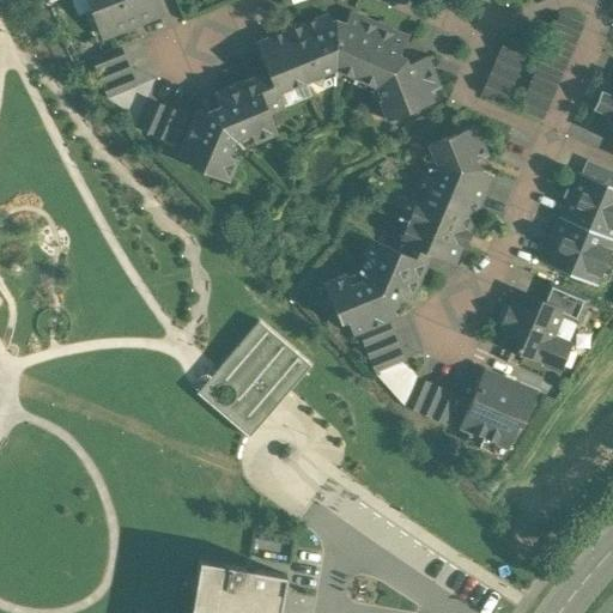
[(87,0),(103,37),(156,16),(149,0),(87,0)]
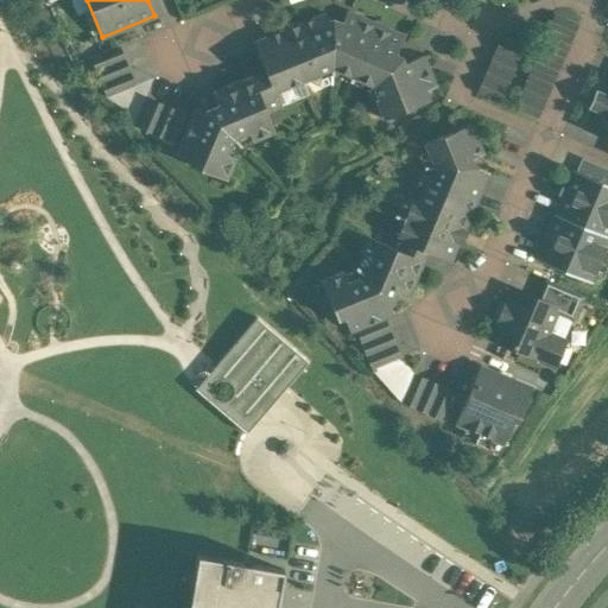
[(339,30),(333,64),(353,73),(348,82),(350,83),(355,74),(374,81),(366,89),(368,92),(377,83),(381,96),(375,100),(382,119),(429,100),(425,92),(436,87),(423,55),(397,67),(396,63),(392,62),(403,35),(347,11),(339,30)]
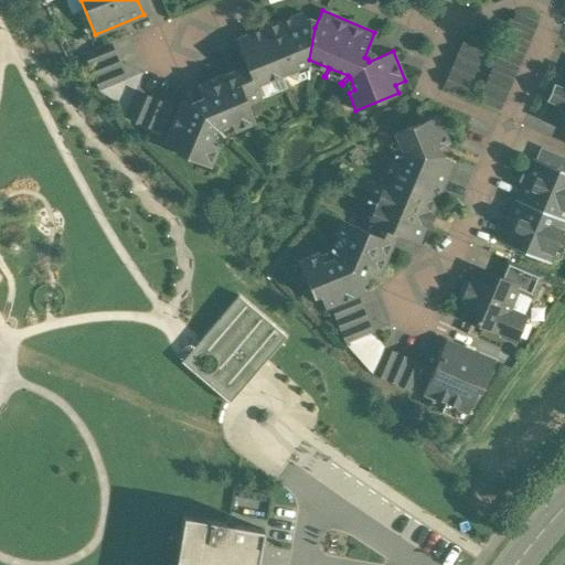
[(309,60),(315,28),(309,25),(307,27),(301,12),(262,29),(280,75),(296,68),(295,64),(307,60),(307,70),(309,70),(309,60)]
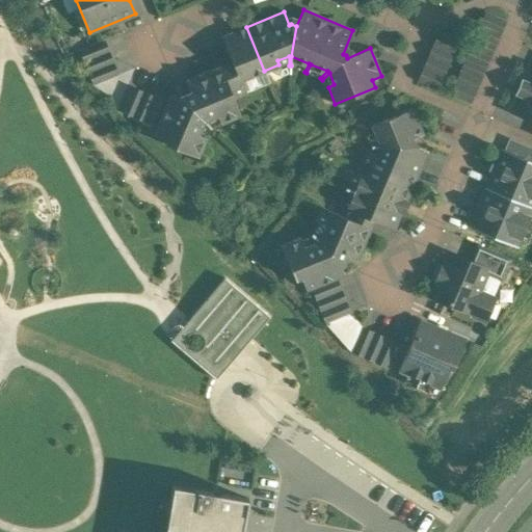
[(485,11),(450,95),(470,103),(506,20),(485,11)]
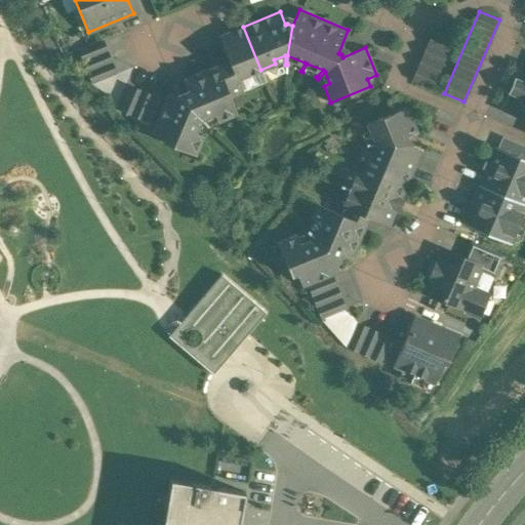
[(243,27),(225,34),(227,40),(220,42),(229,62),(236,80),(237,79),(260,70),(243,27)]
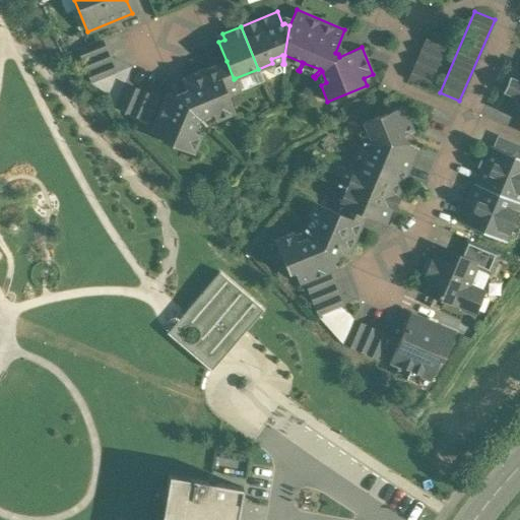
[(428,31),(409,80),(429,87),(447,39),(428,31)]
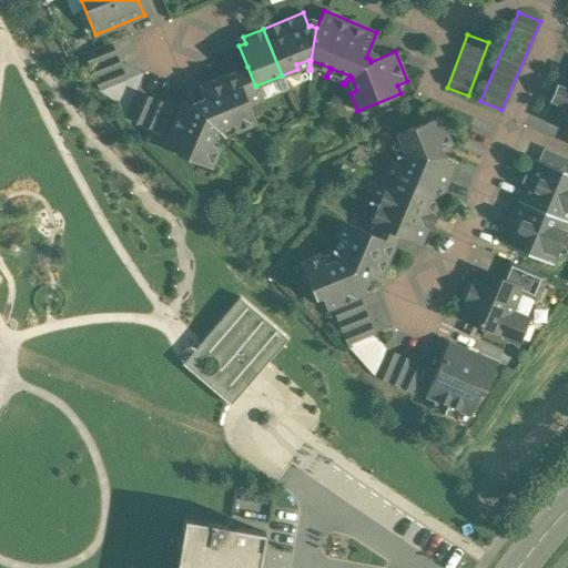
[(109,43),(83,53),(99,91),(123,81),(109,43)]
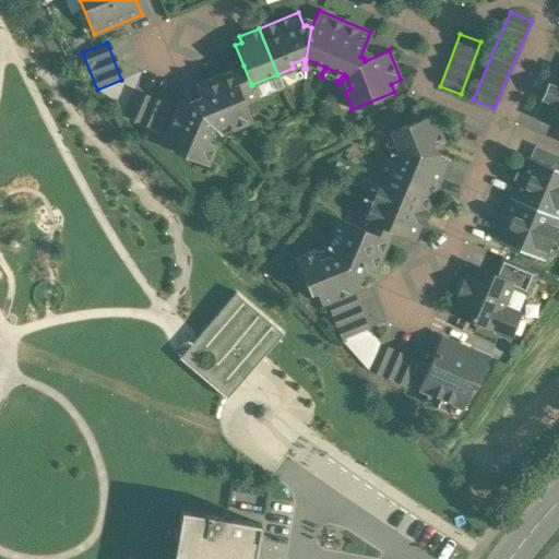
[(251,85),(244,66),(232,70),(245,104),(259,98),(252,84),(251,85)]
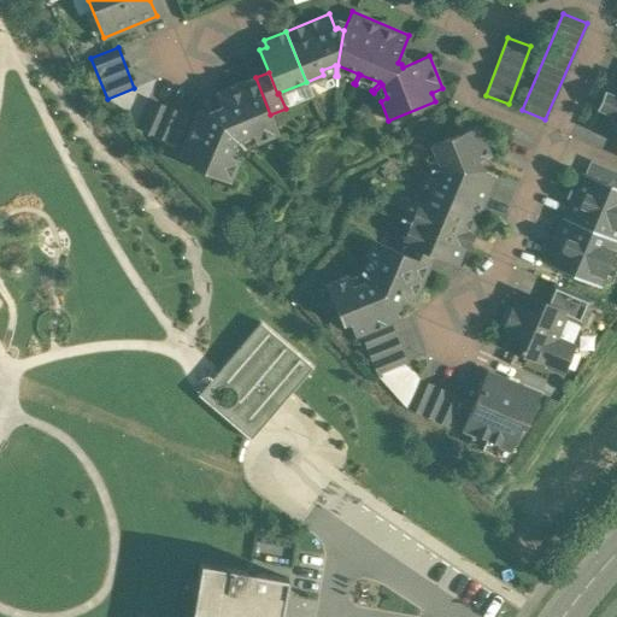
[(616,76),(610,93),(604,90),(597,110),(601,112),(594,129),(616,137),(616,76)]
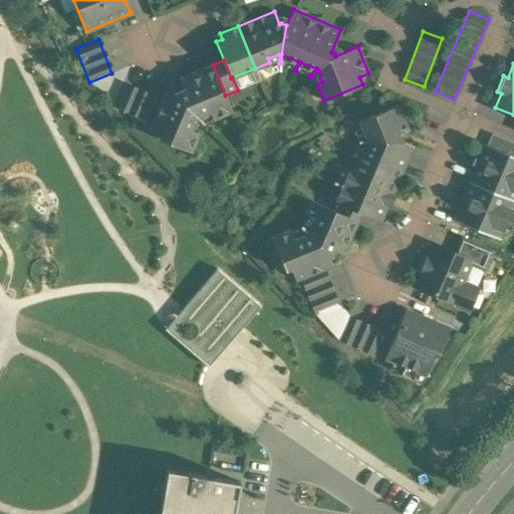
[(211,65),(181,77),(180,77),(179,77),(185,92),(177,96),(176,97),(163,92),(163,93),(160,100),(151,122),(148,129),(148,131),(160,136),(160,138),(159,138),(159,139),(191,153),(192,152),(191,151),(203,123),(230,111),(231,112),(232,111),(225,95),(213,64),(212,64),(211,64),(211,65)]
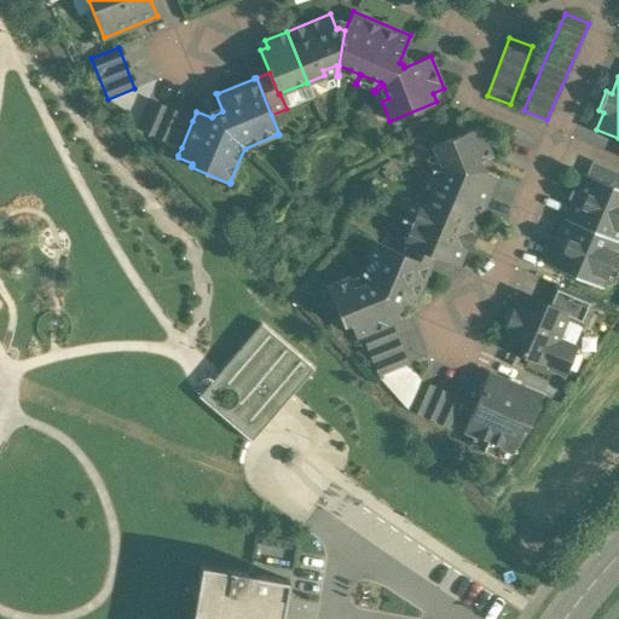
[(192,121),(151,104),(140,131),(181,148),(192,121)]
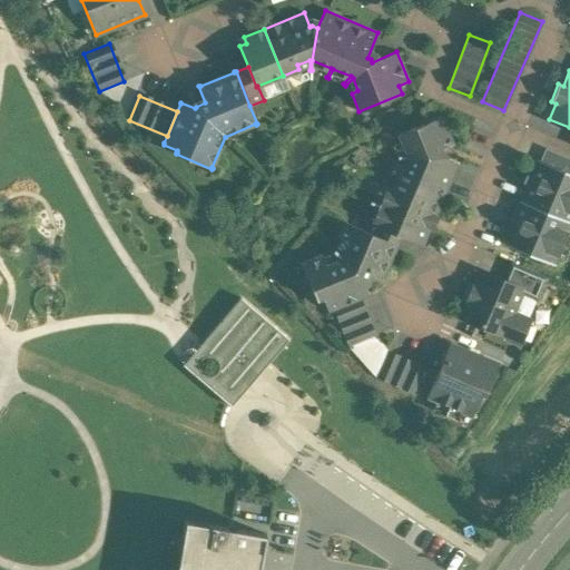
[(400,174),(444,194),(457,164),(444,159),(445,157),(442,150),(453,146),(441,117),(397,135),(406,156),(397,156),(397,158),(406,158),(400,174)]
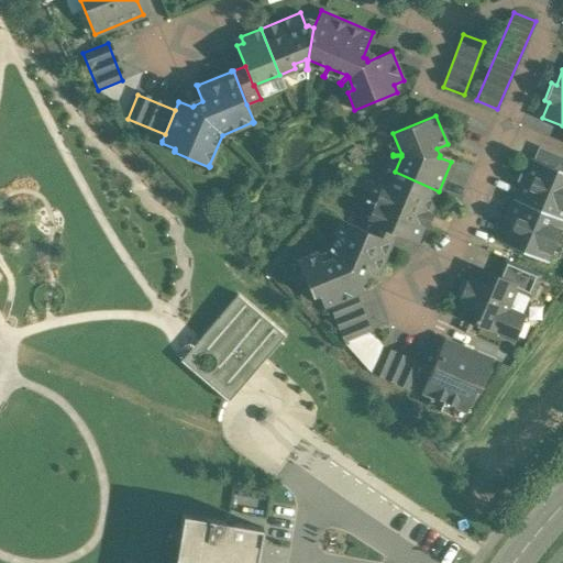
[(562,157),(539,147),(533,158),(558,168),(562,157)]
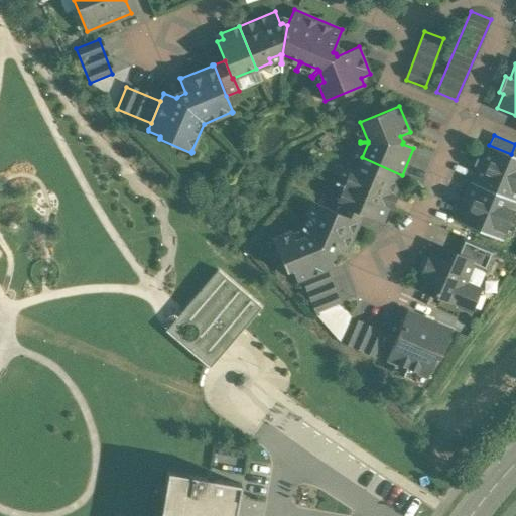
[(489,145),(485,143),(484,145),(485,145),(470,181),(469,181),(515,202),(515,156),(511,154),(489,145)]
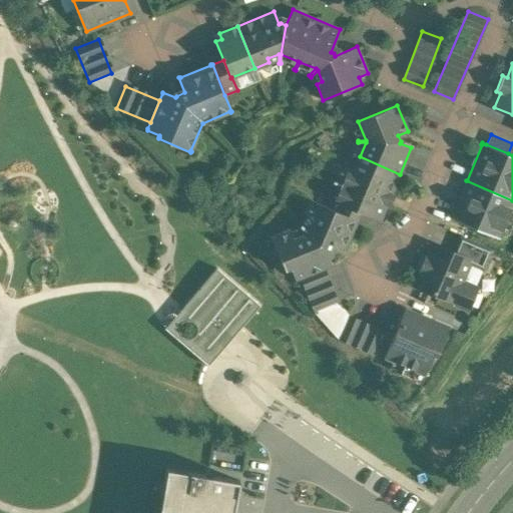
[(330,208),(357,220),(360,212),(380,221),(387,205),(390,206),(394,195),(392,194),(400,174),(360,156),(354,170),(348,167),(341,184),(333,181),(332,183),(340,186),(330,208)]
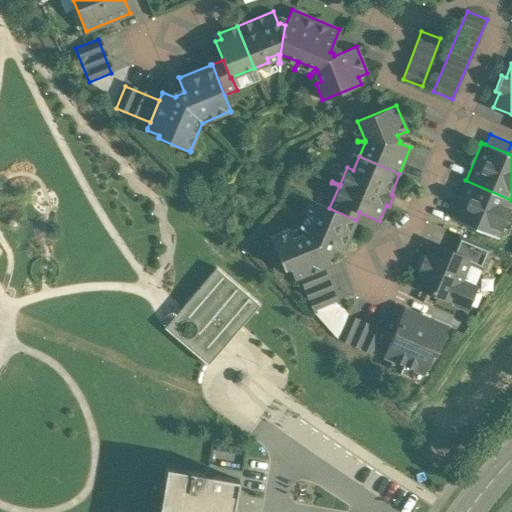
[(511,200),(465,180),(465,181),(450,217),(449,218),(497,238),(511,202),(511,200)]
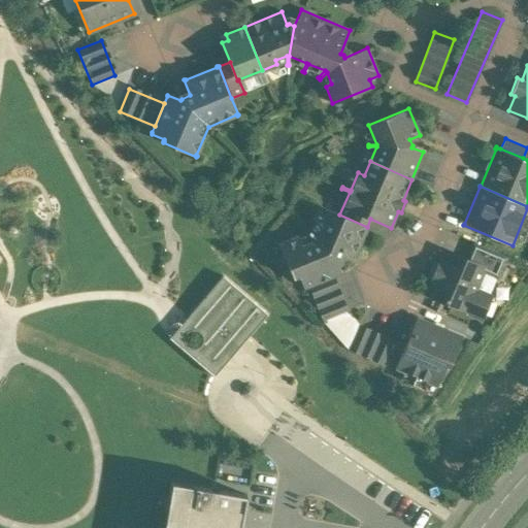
[(367,227),(339,215),(320,206),(314,222),(321,225),(316,237),(309,231),(307,233),(315,239),(301,244),(298,236),(278,244),(292,277),(297,275),(303,288),(340,272),(335,260),(339,251),(354,257),(367,227)]
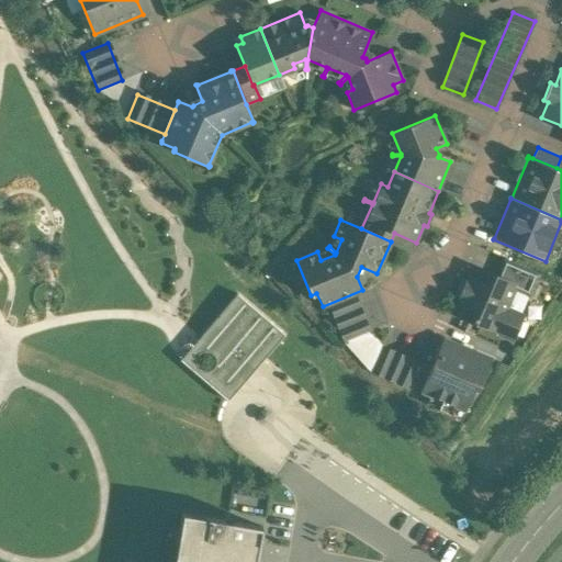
[(539,273),(503,258),(495,277),(514,284),(512,290),(528,296),(529,296),(539,273)]
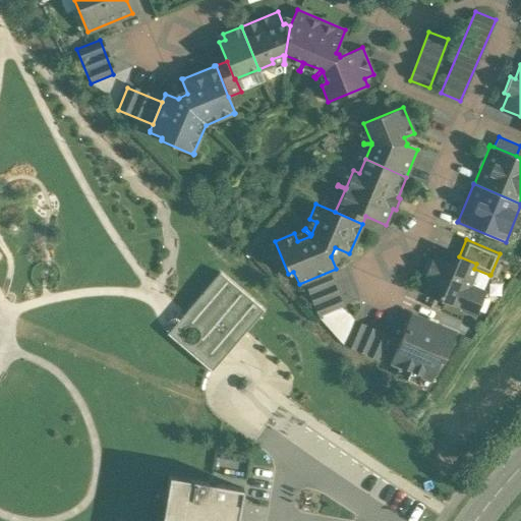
[(459,256),(440,248),(433,262),(432,261),(426,276),(427,276),(421,291),(474,312),(482,293),(481,293),(489,275),(474,269),(476,264),(459,256)]
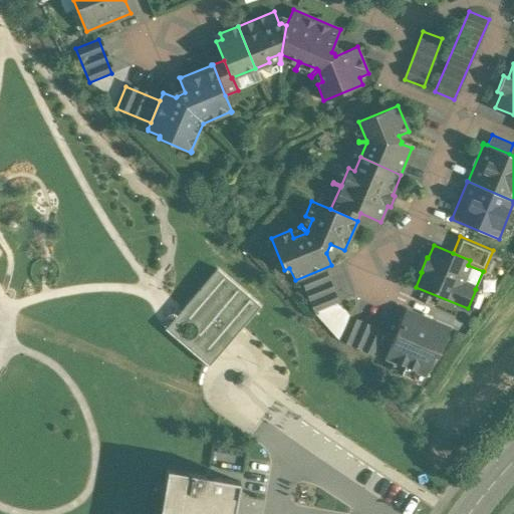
[(217,270),(216,271),(222,277),(208,294),(190,315),(208,330),(226,346),(260,306),(217,270)]
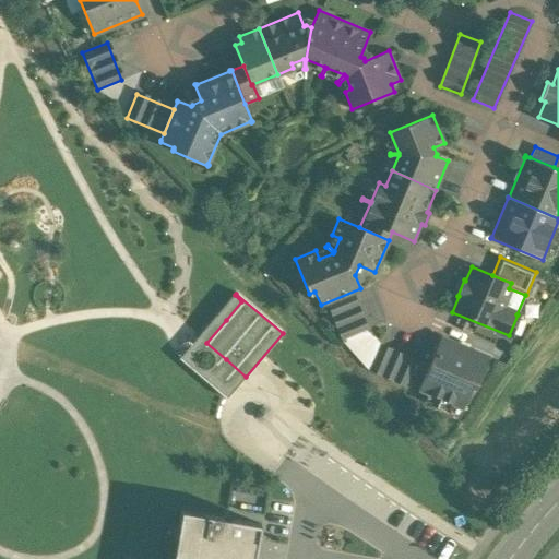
[(366,330),(351,294),(326,304),(342,340),(366,330)]
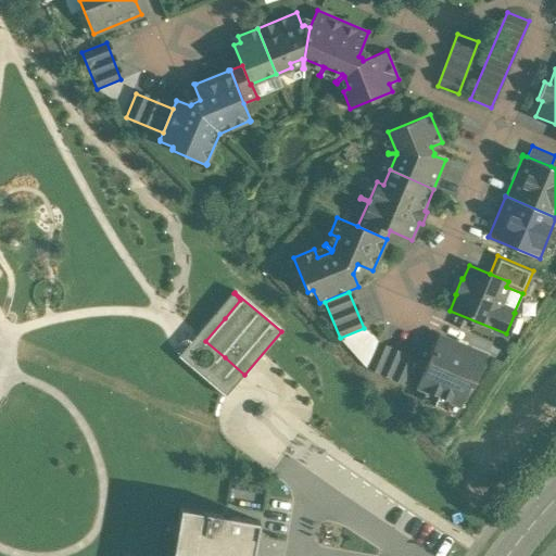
[(193,340),(179,357),(226,396),(240,380),(244,375),(225,357),(205,341),(225,318),(240,300),(234,293),(193,340)]
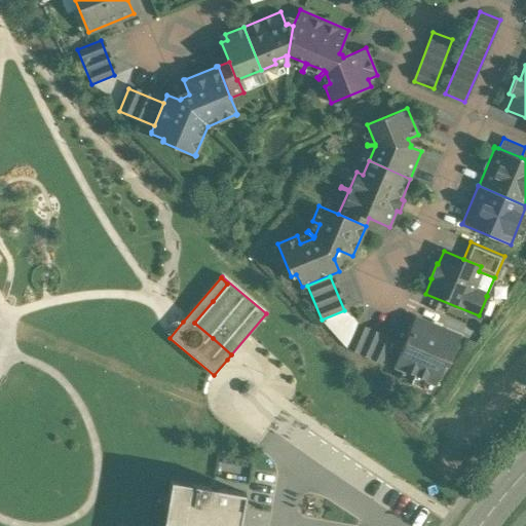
[(344,310),(322,320),(347,348),(357,326),(344,310)]
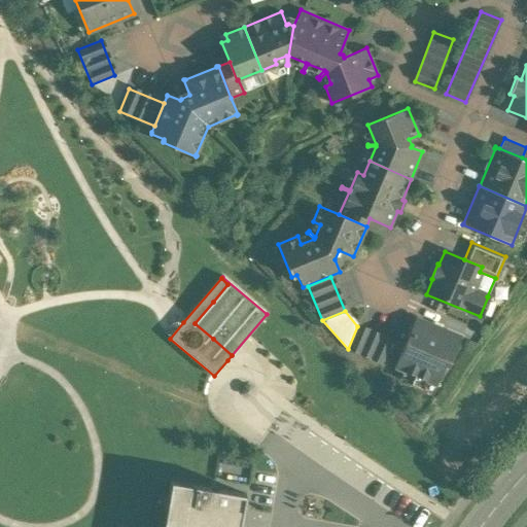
[(461,336),(417,317),(417,316),(416,316),(393,369),(395,369),(414,376),(411,384),(412,384),(415,377),(434,385),(435,386),(445,364),(447,365),(448,366),(461,336)]
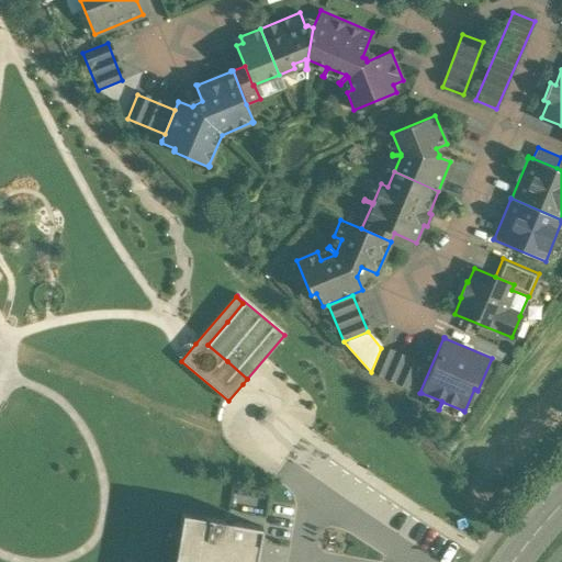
[(417,363),(381,348),(371,372),(407,388),(417,363)]
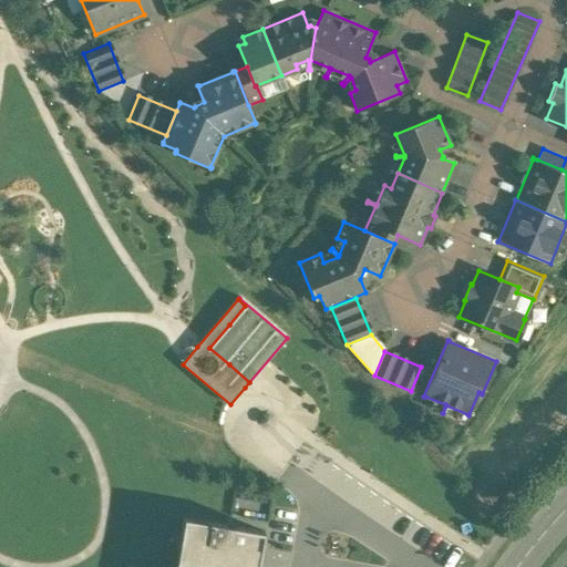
[(272,415),(268,413),(263,414),(260,420),(261,424),(266,428),(271,425),(275,421),(272,415)]
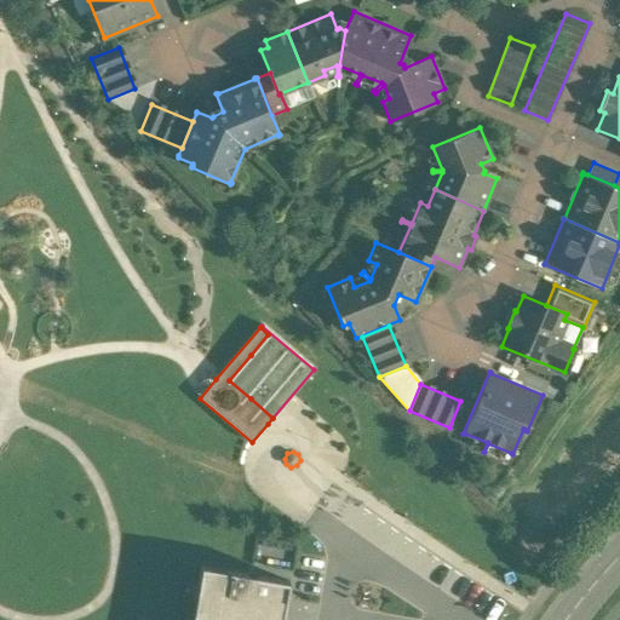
[(281,619),(288,580),(200,566),(190,619),(281,619)]
